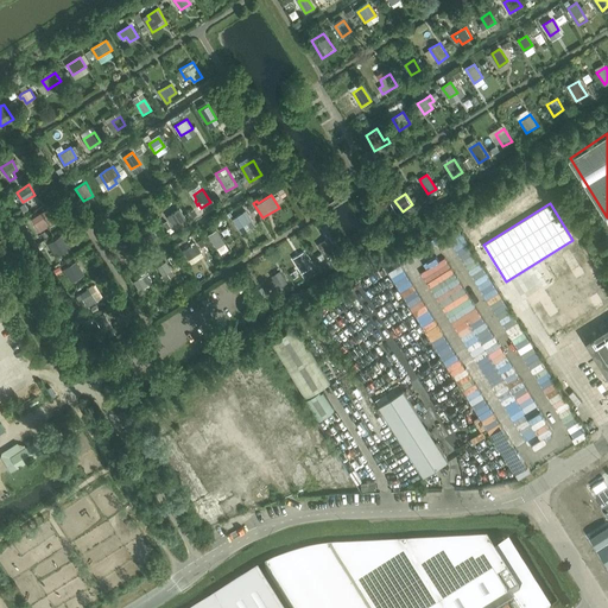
[(55,222),(46,209),(32,219),(40,232),(55,222)]
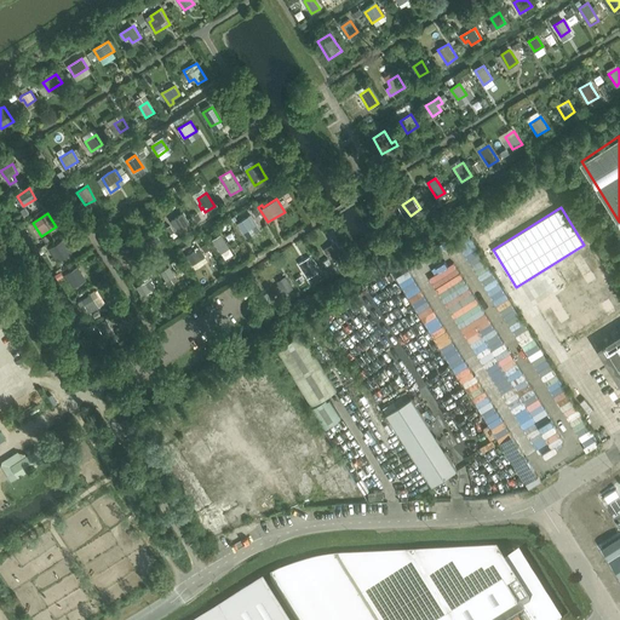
[(188,222),(183,213),(174,218),(179,227),(188,222)]
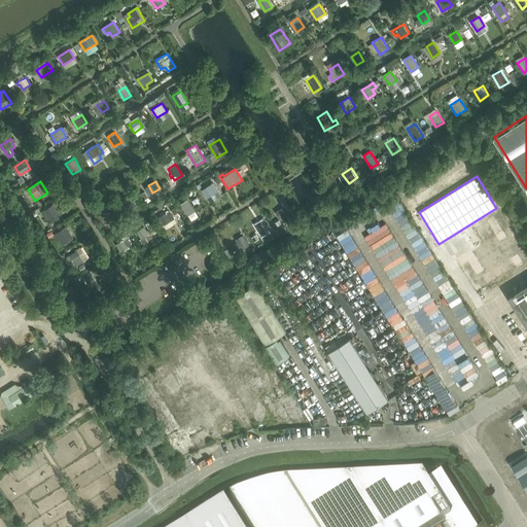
[(218,191),(214,183),(202,190),(207,199),(218,191)]
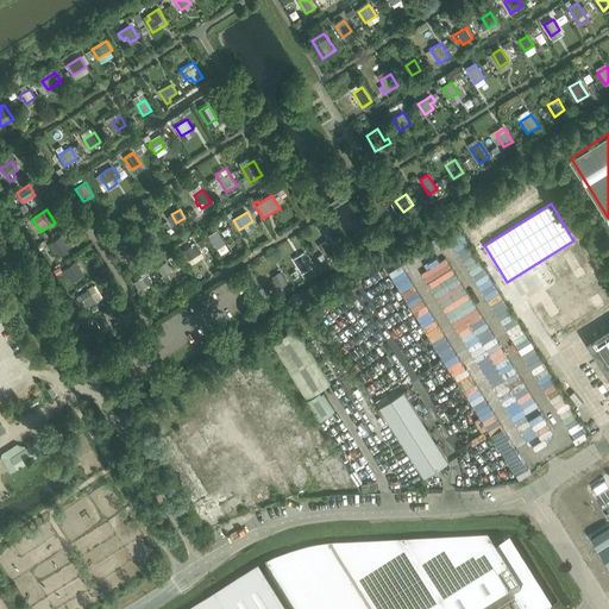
[(159,234),(154,225),(146,231),(152,239),(159,234)]
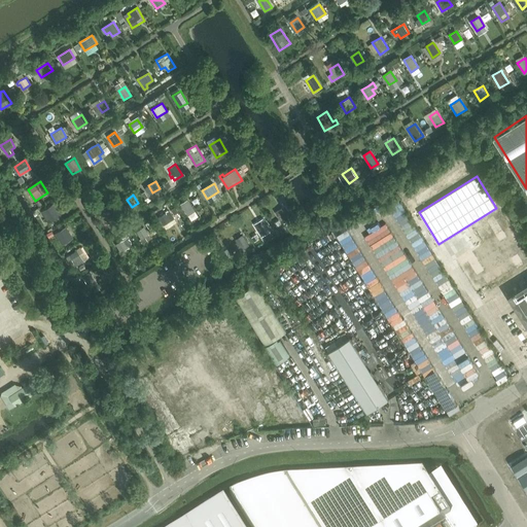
[(195,211),(187,200),(180,204),(187,215),(195,211)]
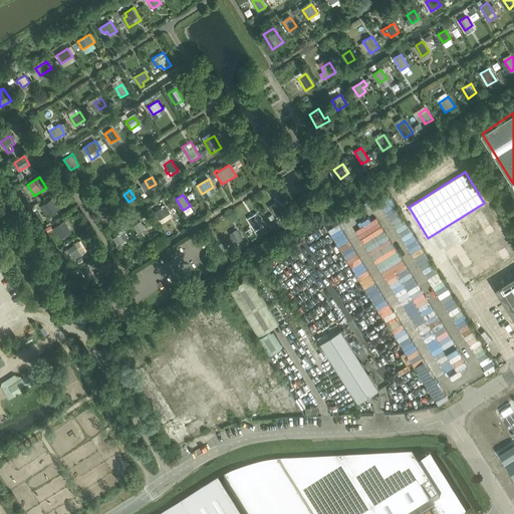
[(286,212),(278,200),(268,207),(276,218),(286,212)]
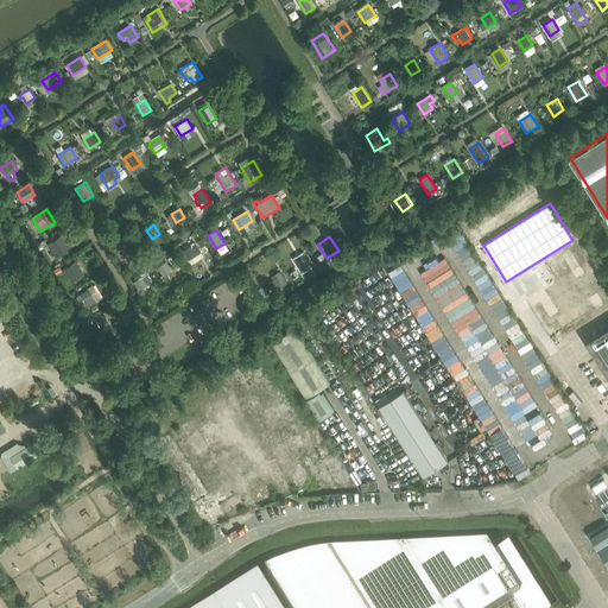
[(127,238),(119,242),(127,254),(134,249),(127,238)]
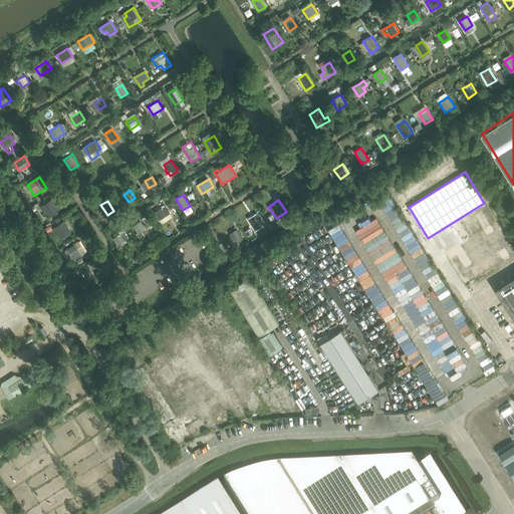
[(48,202),(42,206),(48,216),(55,212),(48,202)]
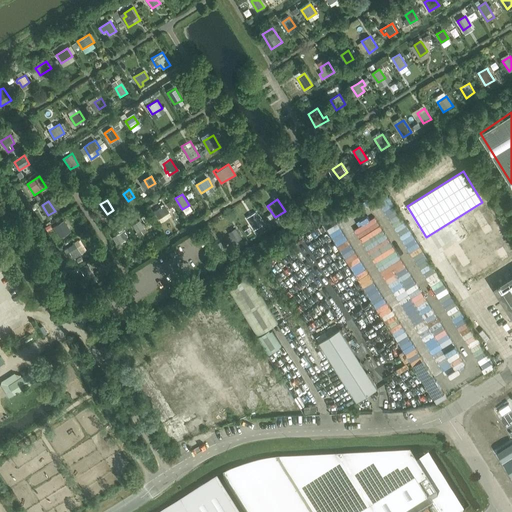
[(166,214),(170,212),(165,205),(154,211),(158,219),(166,214)]
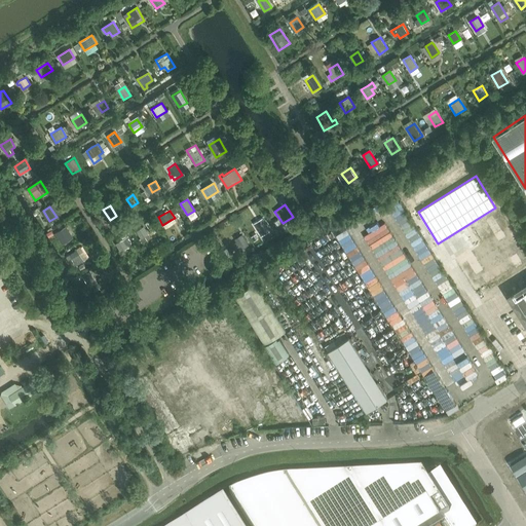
[(271,229),(265,219),(255,226),(261,236),(271,229)]
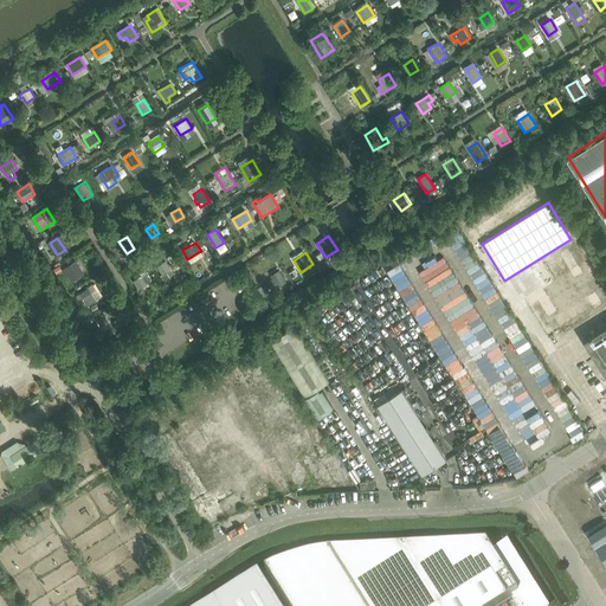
[(172,269),(166,260),(156,266),(162,275),(172,269)]
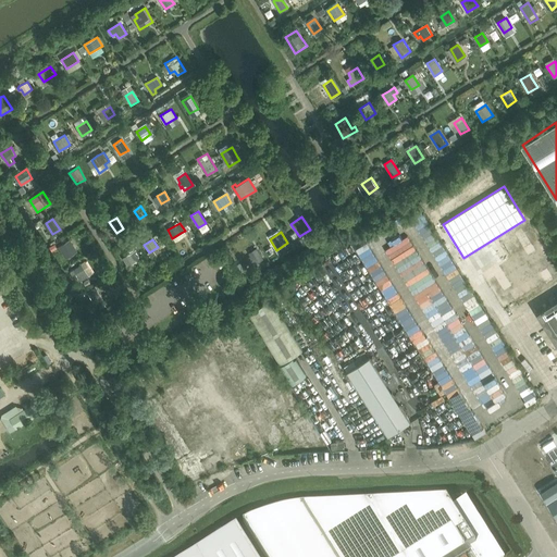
[(64,245),(57,250),(64,261),(71,257),(64,245)]
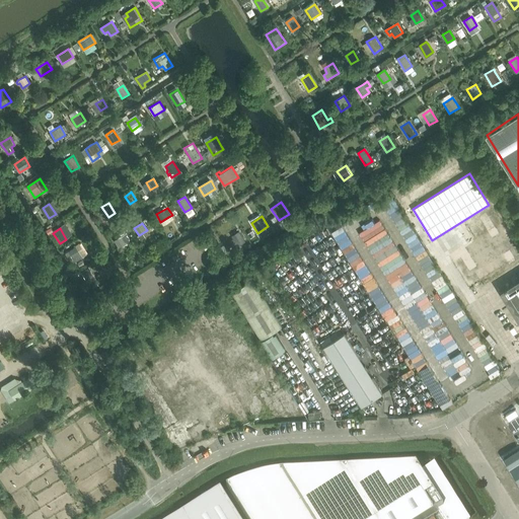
[(245,241),(239,231),(232,236),(234,238),(232,240),(236,247),(245,241)]
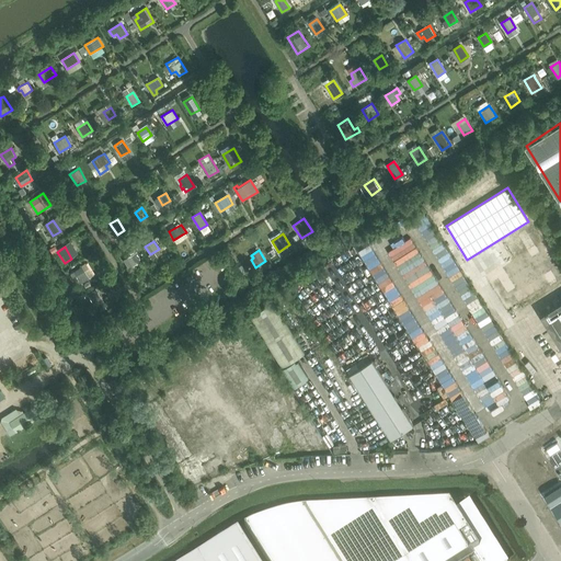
[(135,263),(130,255),(123,260),(128,267),(135,263)]
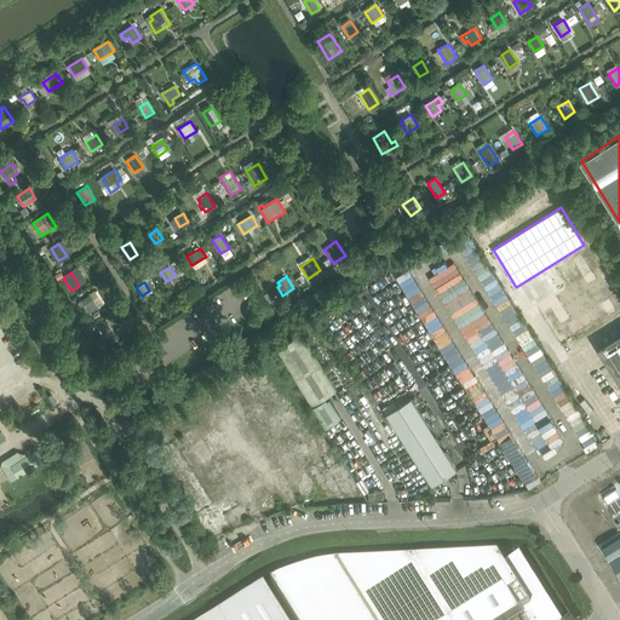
[(99,306),(91,294),(79,302),(86,315),(99,306)]
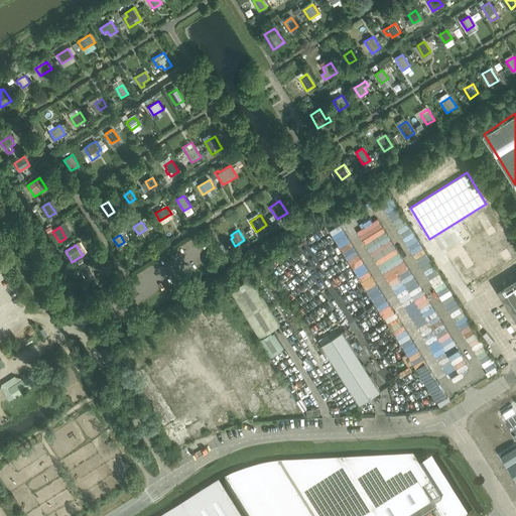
[(95,277),(89,266),(81,270),(88,281),(95,277)]
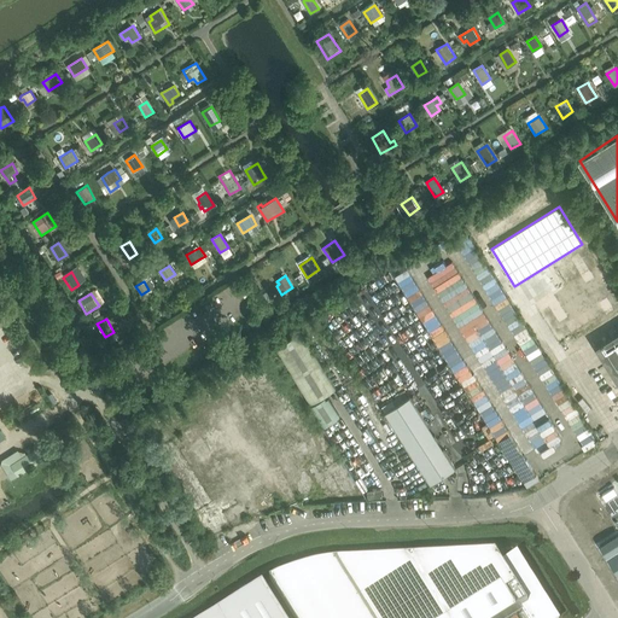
[(336,388),(301,331),(275,347),(310,404),(325,426),(340,415),(328,397),(327,400),(325,397),(321,400),(320,398),(336,388)]
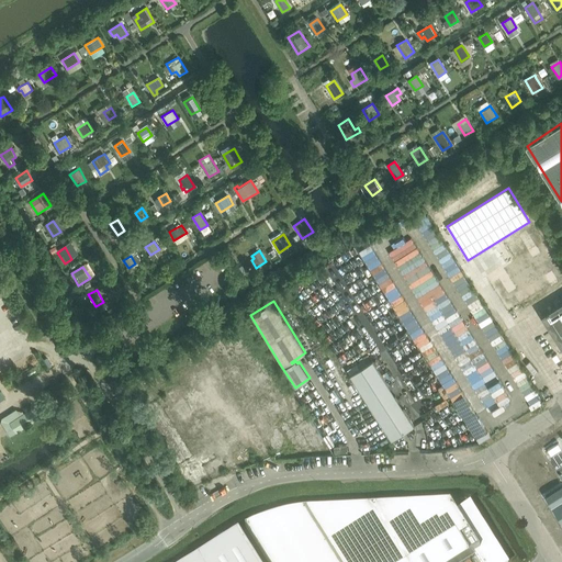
[(561,302),(541,315),(561,347),(561,302)]
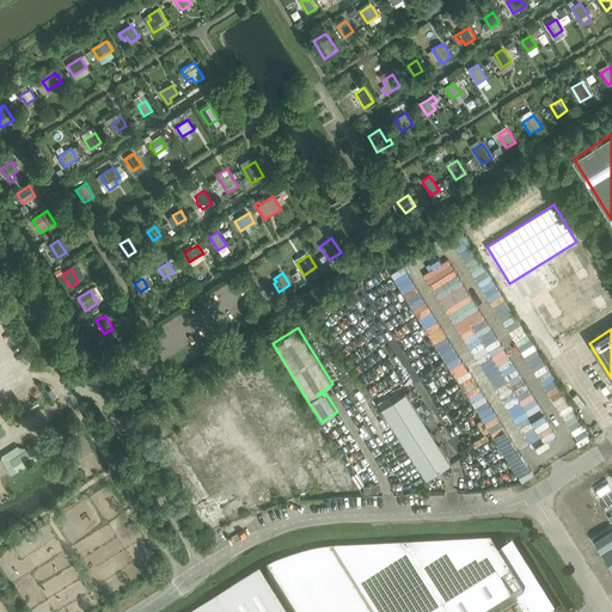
[(452,464),(407,391),(381,408),(427,478),(452,464)]
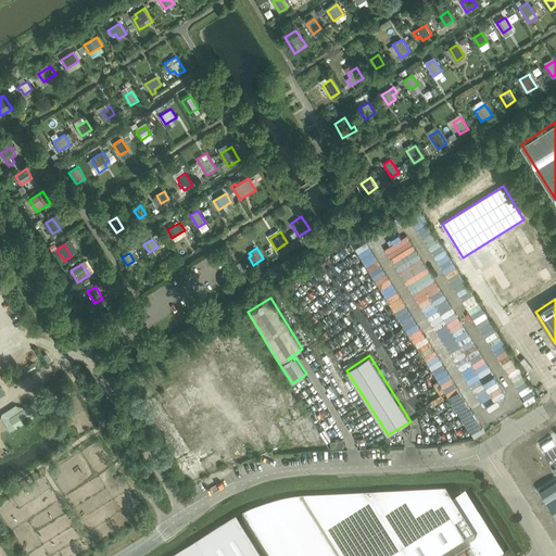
[(15,429),(39,414),(33,404),(9,419),(15,429)]
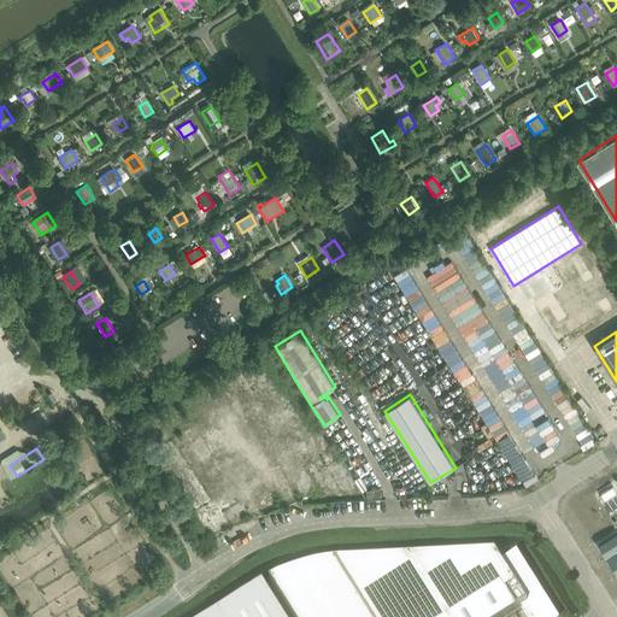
[(535,474),(523,481),(527,486),(539,479),(535,474)]
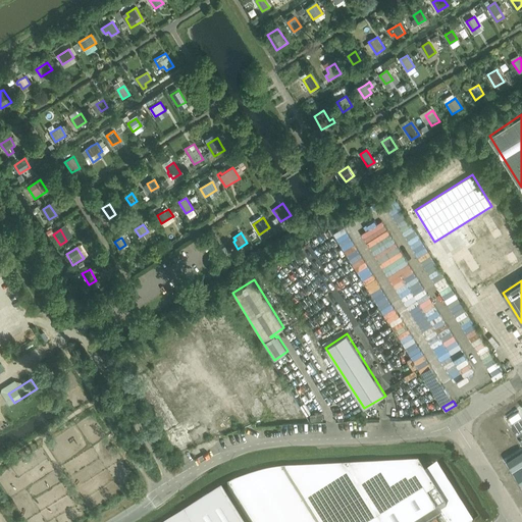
[(521,451),(507,461),(521,484),(521,451)]
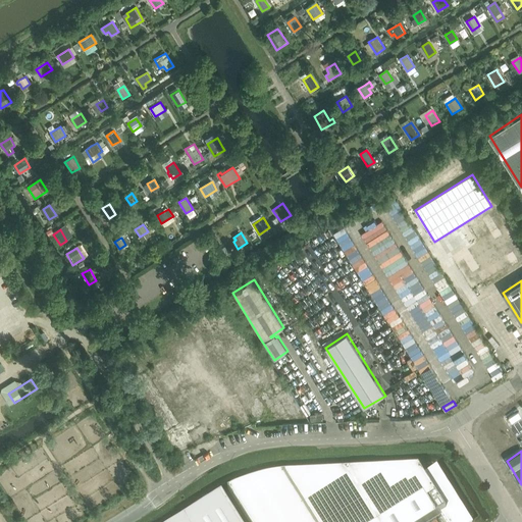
[(238,490),(227,494),(245,521),(433,521),(441,517),(444,521),(469,521),(436,469),(423,478),(419,471),(293,477),(283,478),(273,479),(263,481),(255,484),(246,486),(238,490)]
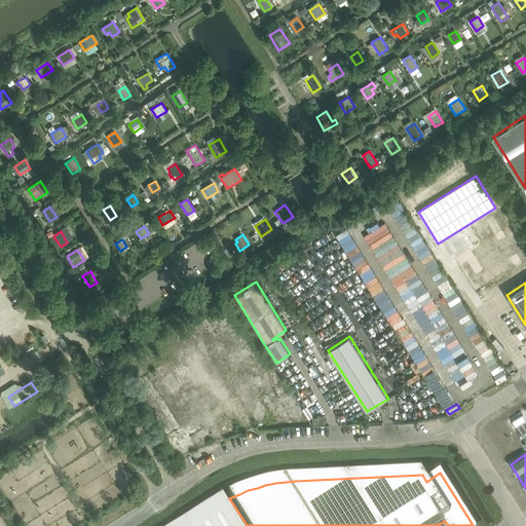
[(239,525),(224,500),(183,525),(239,525)]
